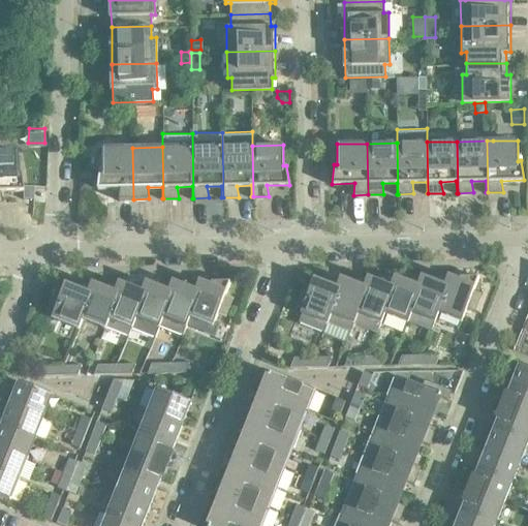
[(119,199),(133,199),(132,148),(102,148),(102,168),(99,168),(97,188),(120,188),(119,199)]
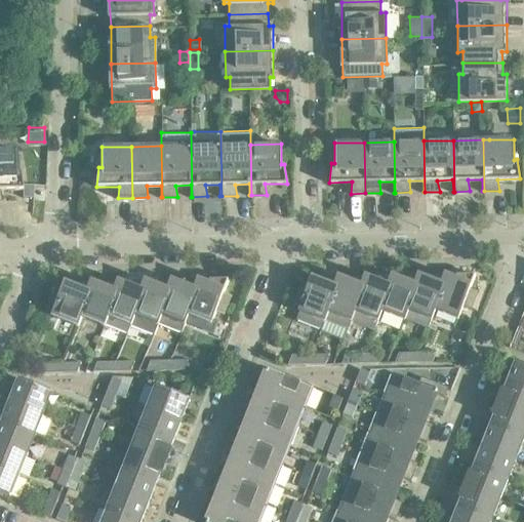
[(0,200),(0,189),(21,189),(17,169),(15,169),(14,149),(0,149),(0,200)]
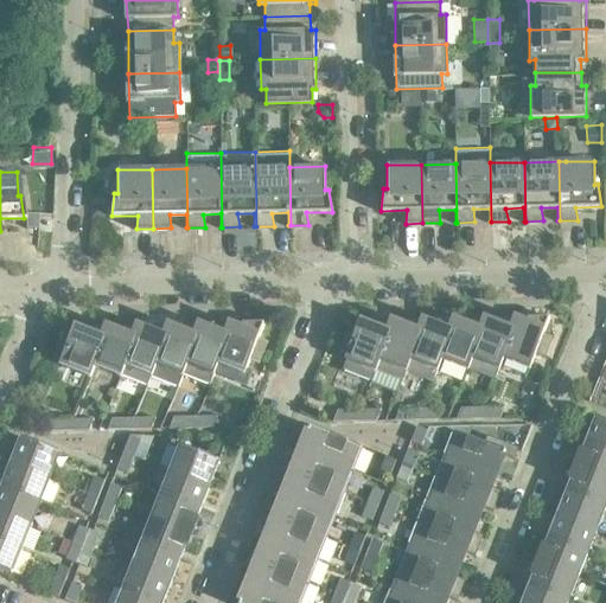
[(104,201),(90,201),(90,217),(104,217),(104,201)]
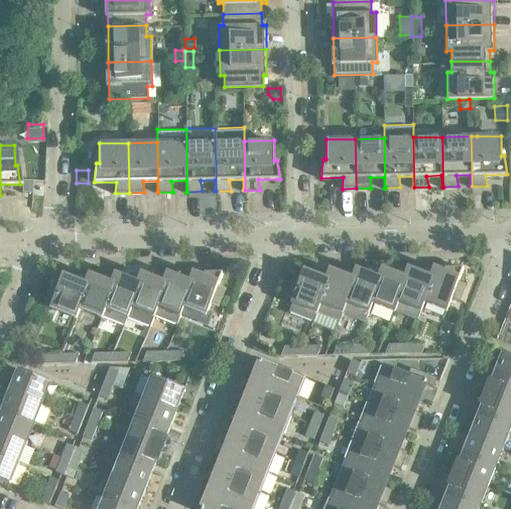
[(372,302),(393,310),(410,268),(393,269),(390,275),(384,272),(385,269),(384,269),(367,311),(368,311),(372,302)]
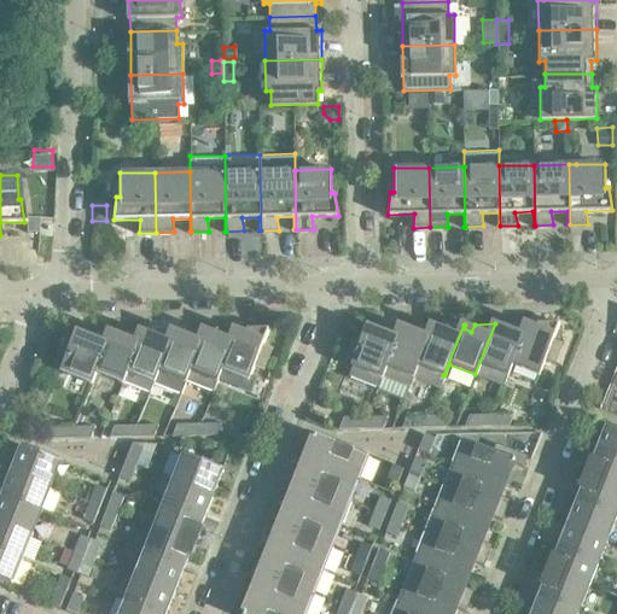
[(506,374),(527,323),(506,323),(502,331),(495,328),(496,323),(495,323),(475,374),(476,375),(477,372),(504,382),(507,374),(506,374)]
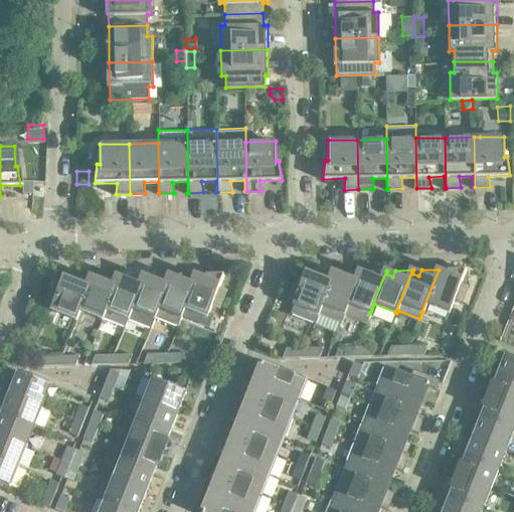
[(440,270),(439,270),(421,312),(422,312),(426,303),(449,311),(454,300),(462,303),(462,302),(461,301),(468,285),(469,286),(469,284),(461,281),(466,270),(448,270),(445,276),(439,273),(440,270)]
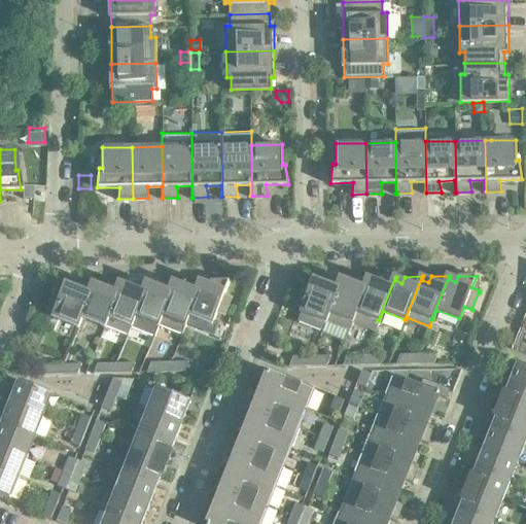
[(324,321),(342,277),(324,278),(322,284),(313,280),(309,290),(301,286),(300,288),(301,288),(294,305),(293,305),(292,306),(301,309),(296,319),(322,329),(325,321),(324,321)]
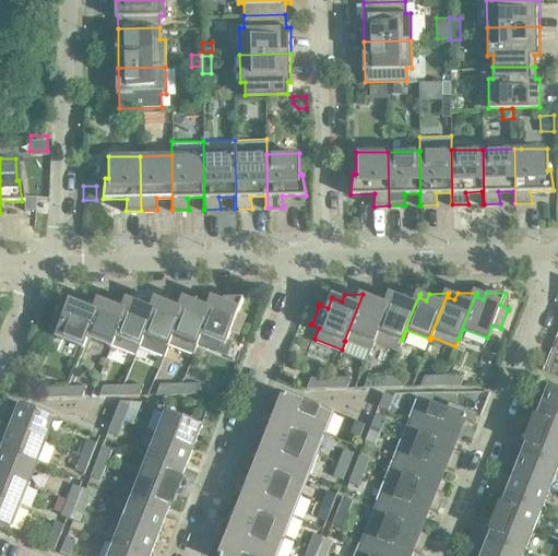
[(369,349),(391,294),(372,294),(369,300),(363,298),(364,294),(363,294),(344,341),(345,341),(346,339),(369,349)]
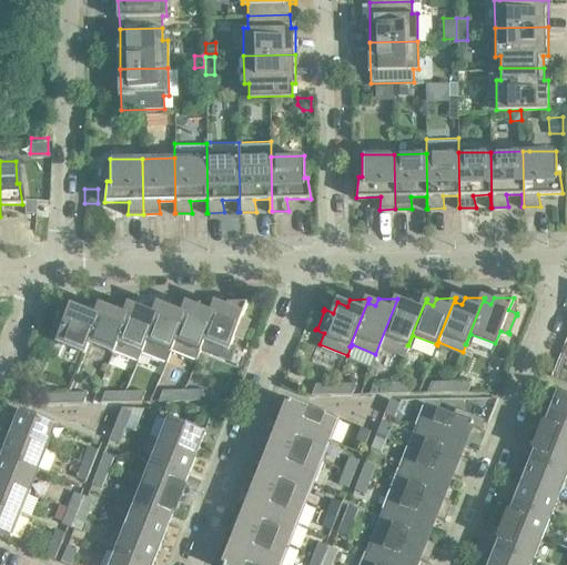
[(405,355),(408,345),(407,345),(426,299),(407,299),(404,305),(397,302),(398,299),(397,299),(375,354),(376,354),(380,345),(405,355)]
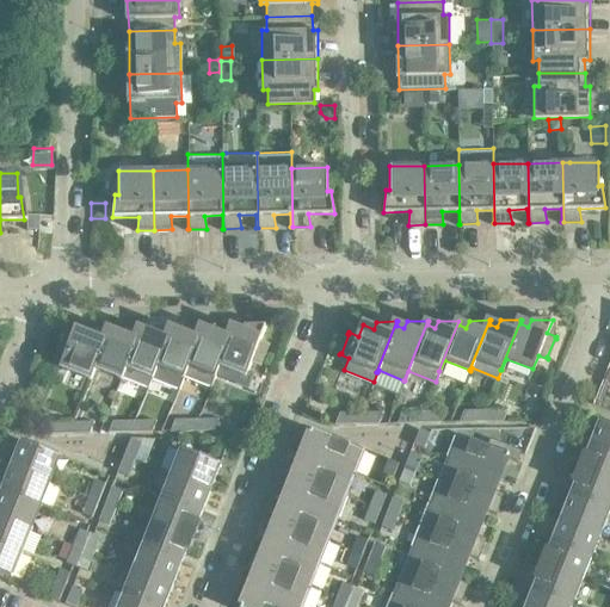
[(233,324),(209,384),(210,384),(219,364),(245,375),(251,360),(260,365),(262,364),(259,363),(267,344),(269,344),(269,342),(259,339),(265,323),(244,324),(241,332),(233,328),(234,324),(233,324)]
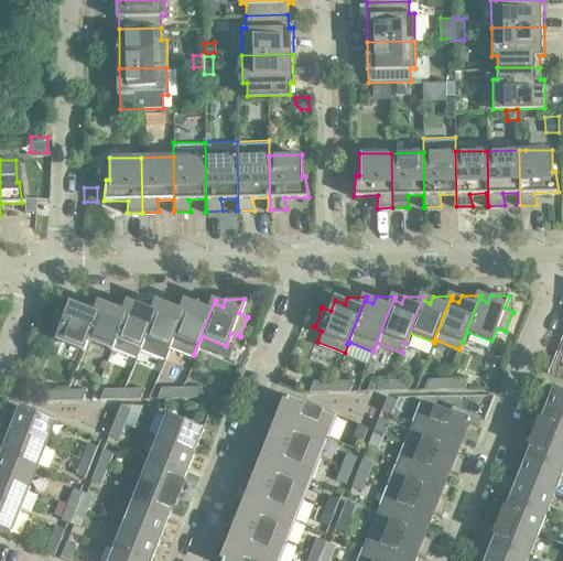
[(165,358),(169,347),(168,347),(186,300),(168,301),(165,308),(158,304),(159,301),(158,301),(139,347),(140,348),(165,358)]
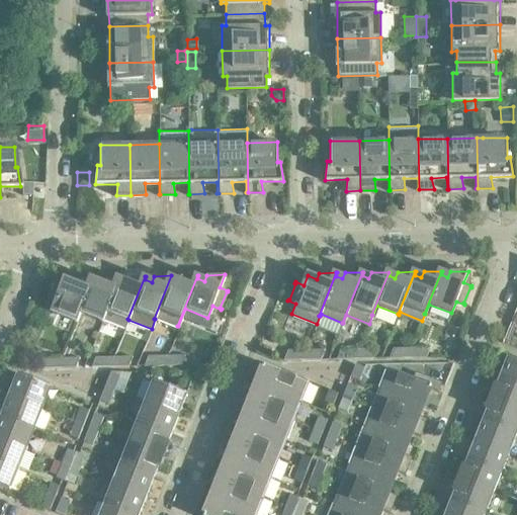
[(154,319),(155,319),(156,317),(177,326),(197,275),(180,275),(178,281),(171,279),(172,275),(171,275),(154,319)]
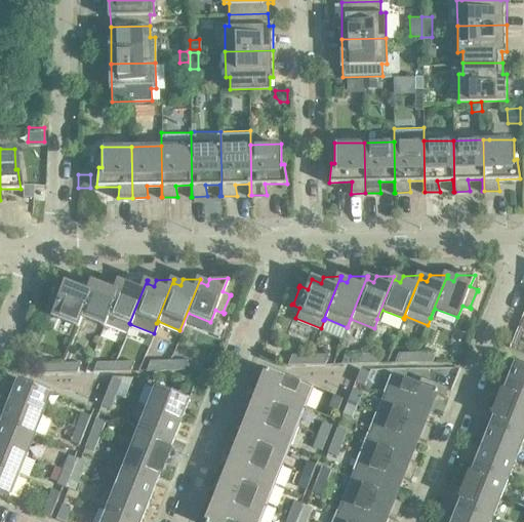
[(120,281),(103,324),(127,333),(130,324),(129,323),(147,280),(129,280),(127,287),(120,284),(121,280),(120,281)]
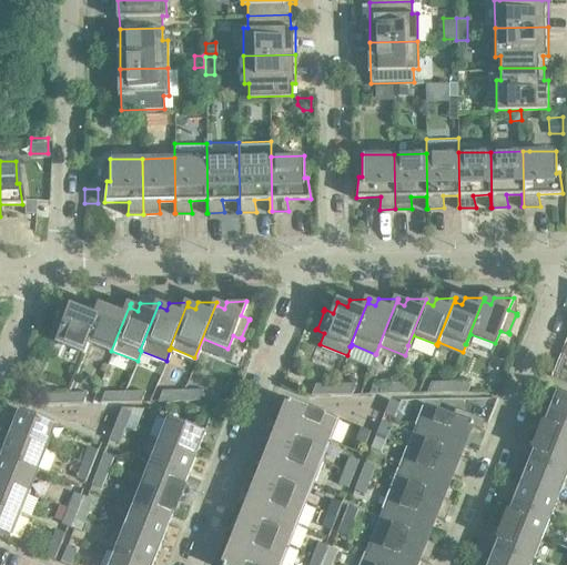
[(57,341),(82,351),(101,304),(82,304),(80,311),(70,308),(66,318),(57,314),(56,315),(57,316),(50,334),(49,333),(48,335),(58,339),(57,341)]
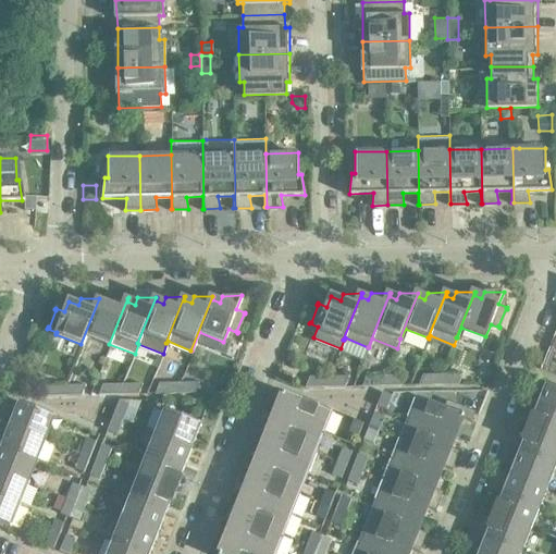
[(86,334),(109,344),(127,298),(109,298),(107,305),(99,302),(100,298),(99,298),(81,344),(82,345),(86,334)]
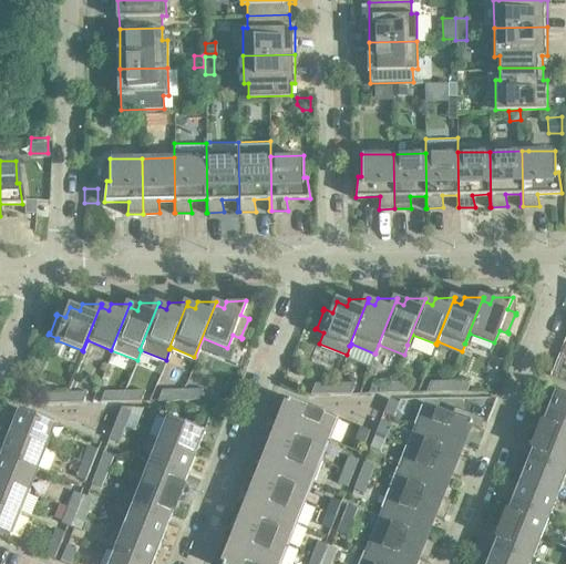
[(425,389),(445,389),(450,379),(430,379),(425,389)]
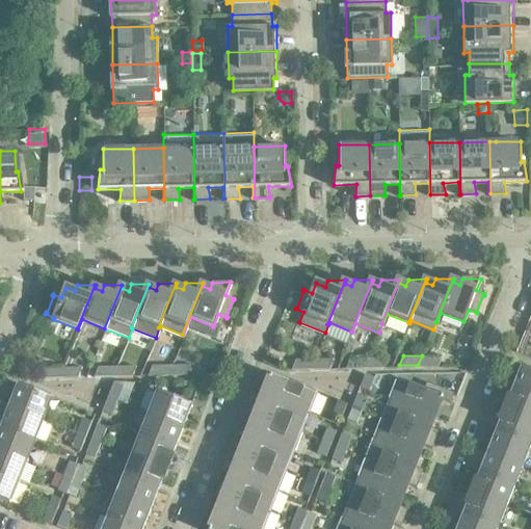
[(422,355),(418,365),(437,364),(441,355),(422,355)]
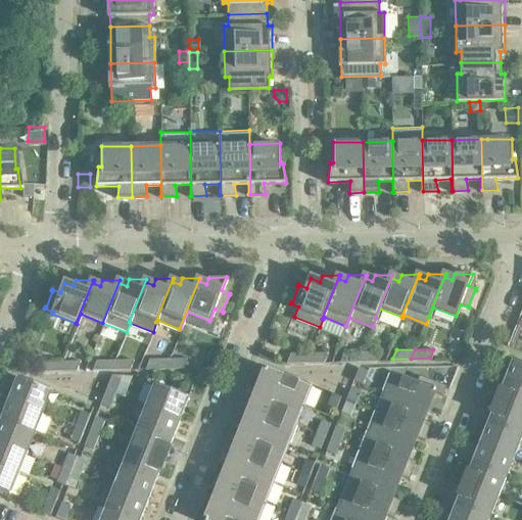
[(309,351),(303,361),(323,361),(327,350),(309,351)]
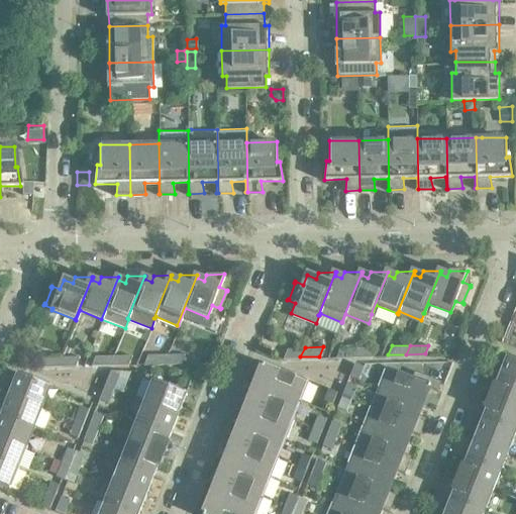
[(335,355),(353,355),(357,346),(339,346),(335,355)]
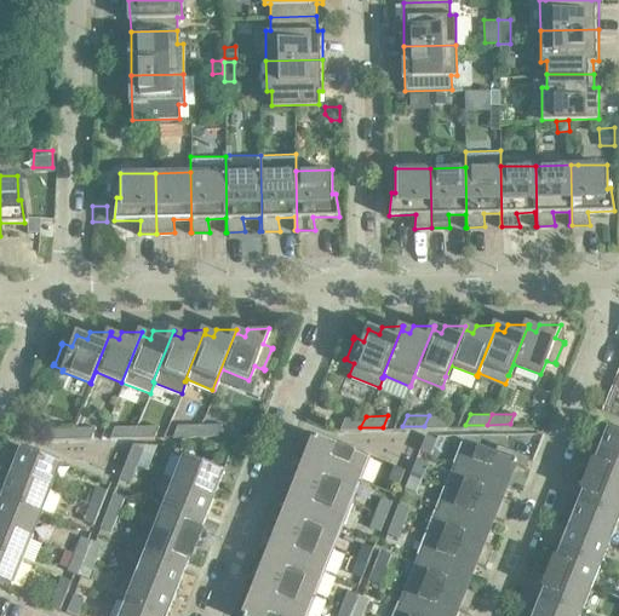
[(429,415),(424,426),(447,426),(451,415),(429,415)]
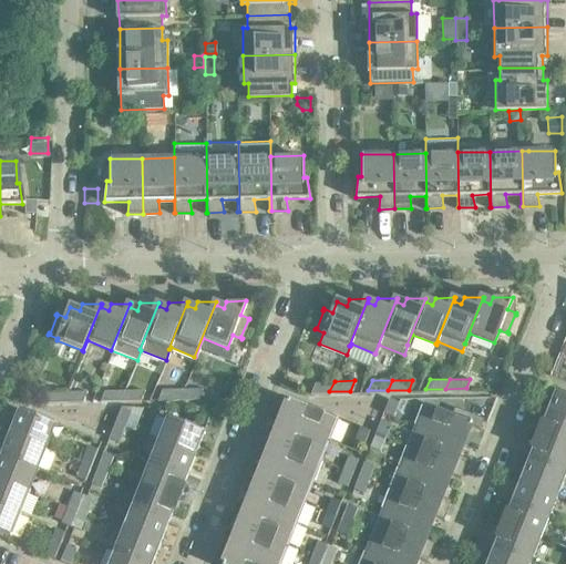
[(310,392),(329,391),(335,381),(315,381),(310,392)]
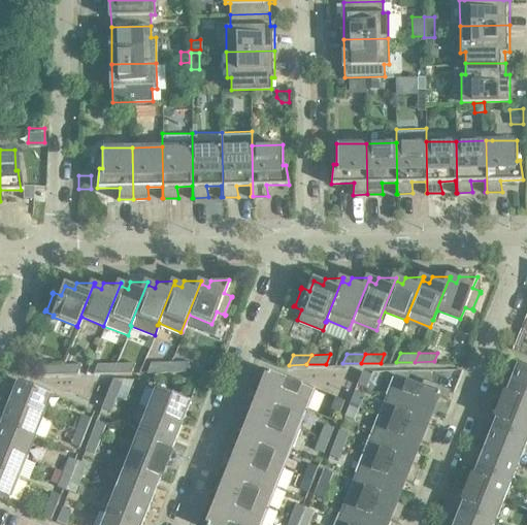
[(169,361),(165,370),(185,370),(188,360),(169,361)]
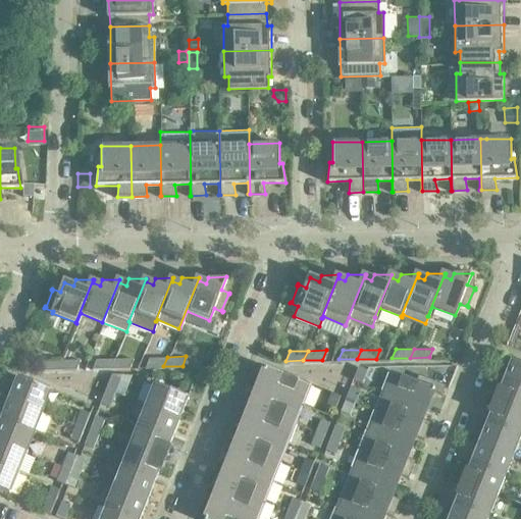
[(114,358),(110,367),(129,367),(133,357),(114,358)]
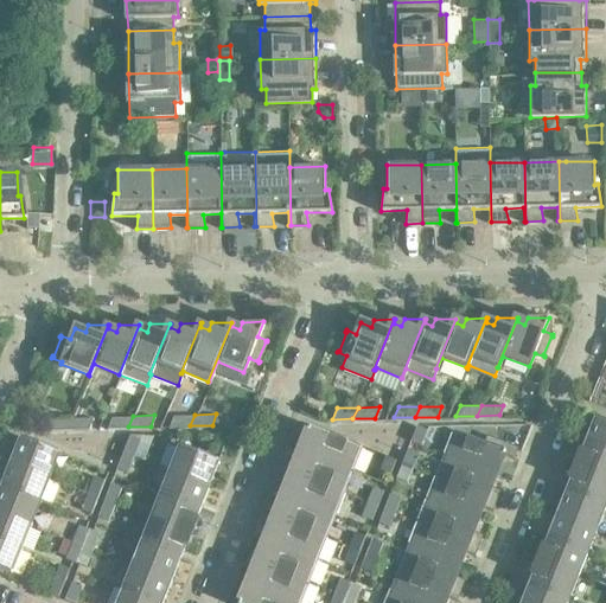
[(168,427),(190,425),(195,415),(173,415),(168,427)]
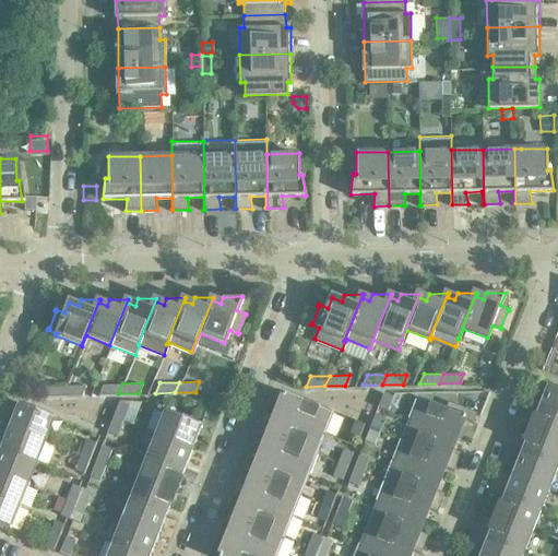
[(66,385),(61,394),(82,394),(85,383),(66,385)]
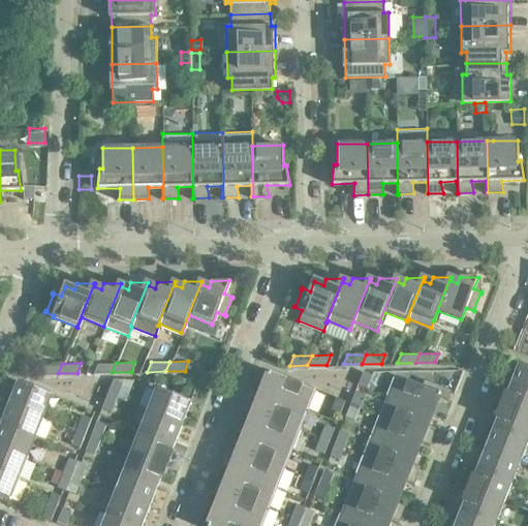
[(93,373),(112,372),(116,363),(97,363),(93,373)]
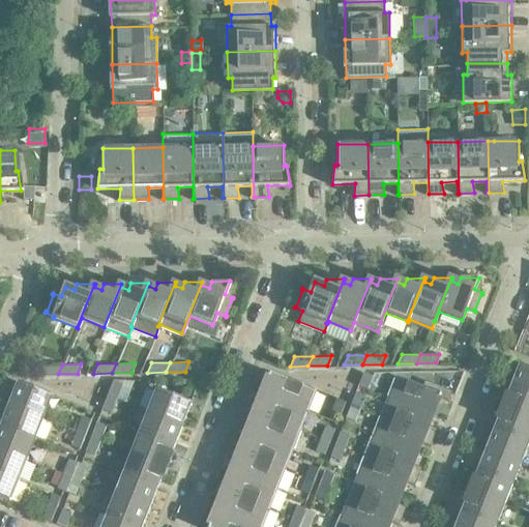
[(39,375),(58,374),(62,364),(43,364),(39,375)]
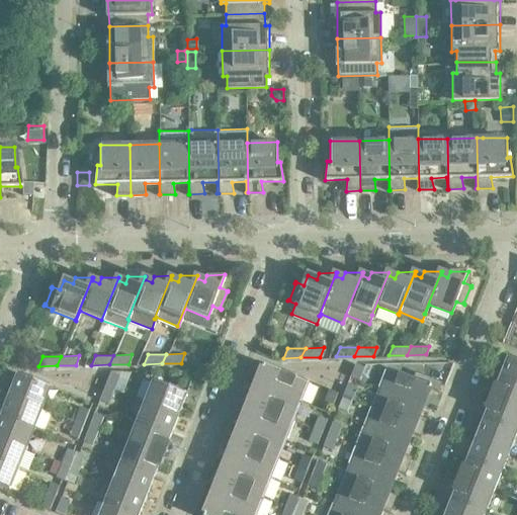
[(516,359),(509,356),(501,377),(516,383),(516,359)]
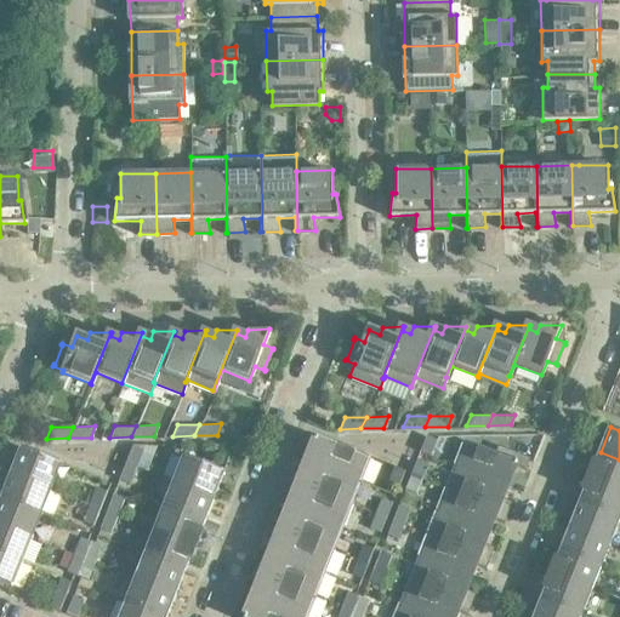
[(312,446),(307,458),(359,479),(369,455),(307,430),(307,432),(303,441),(303,440),(302,443),(312,446)]
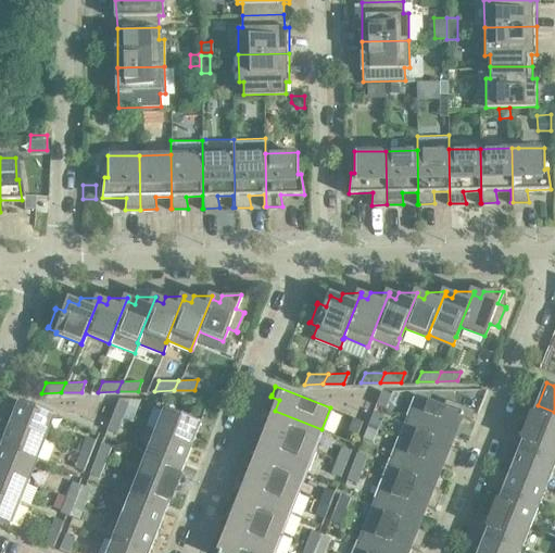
[(381,389),(376,403),(386,406),(391,393),(381,389)]
